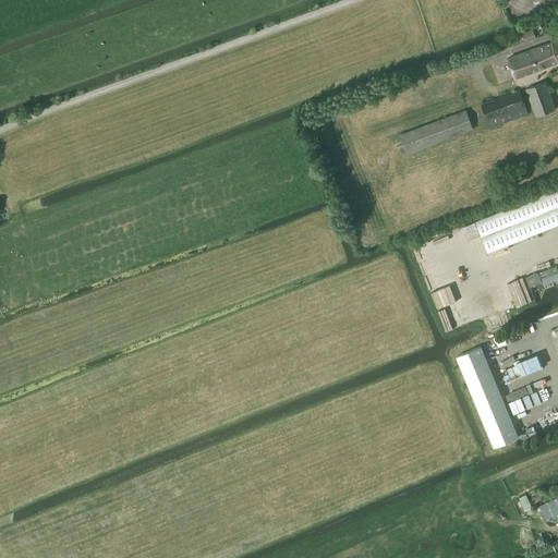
[(525,41),(535,38),(533,31),(523,33),(525,41)]
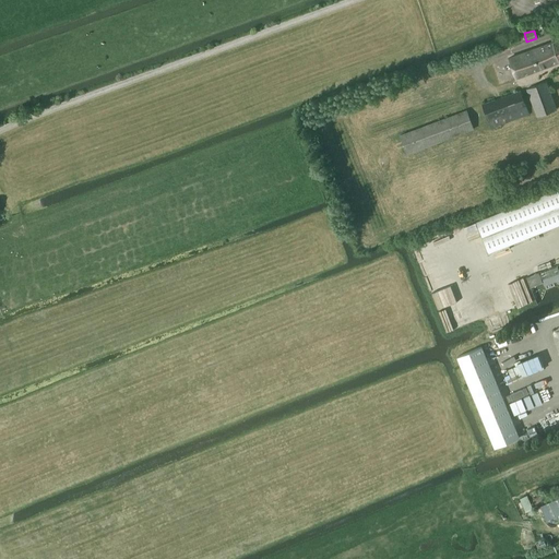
[(558,39),(552,42),(552,43),(509,59),(515,79),(558,61),(558,39)]
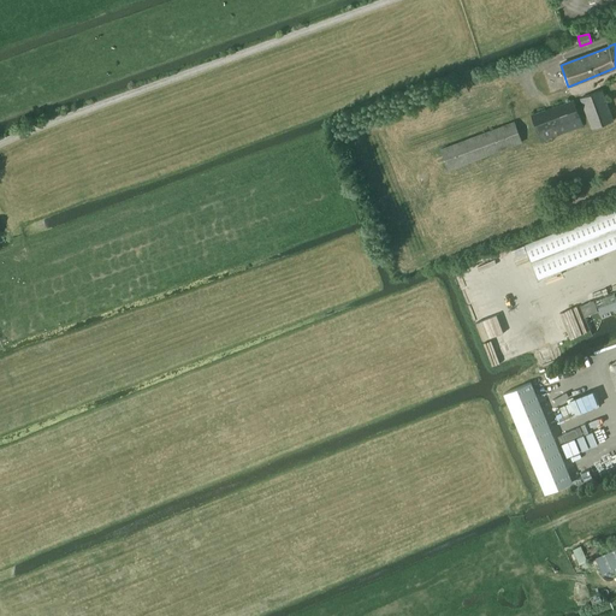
[(592,129),(612,120),(602,89),(580,98),(592,129)]
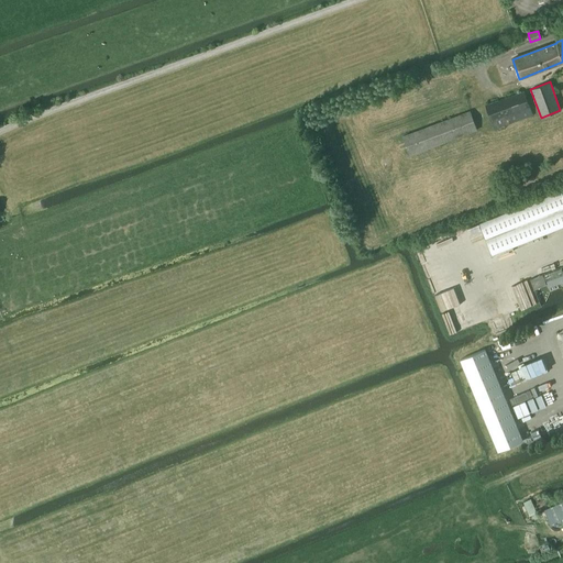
[(494,129),(532,114),(523,91),(499,100),(485,106),(494,129)]
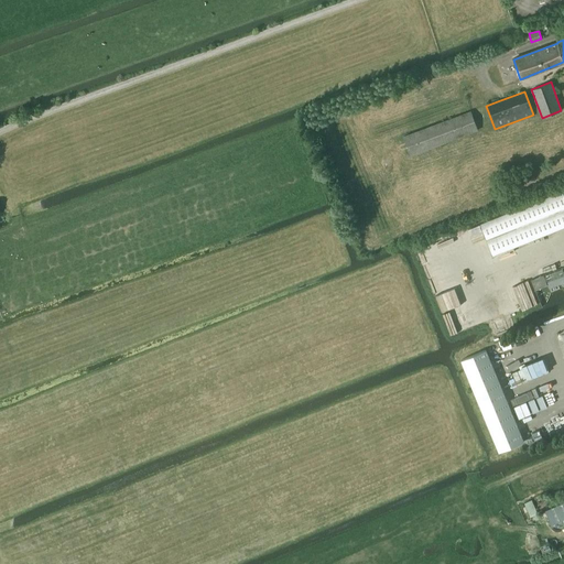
[(465,114),(403,137),(410,154),(434,145),(476,130),(469,111),(465,114)]
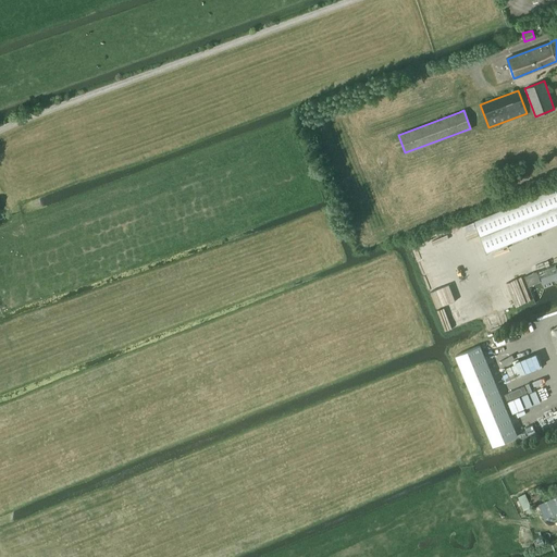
[(556,193),(556,188),(474,221),(486,251),(556,223),(556,193)]
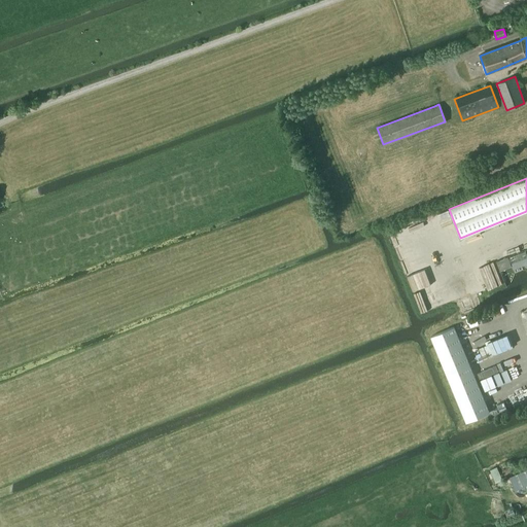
[(454,327),(430,337),(466,422),(489,413),(454,327)]
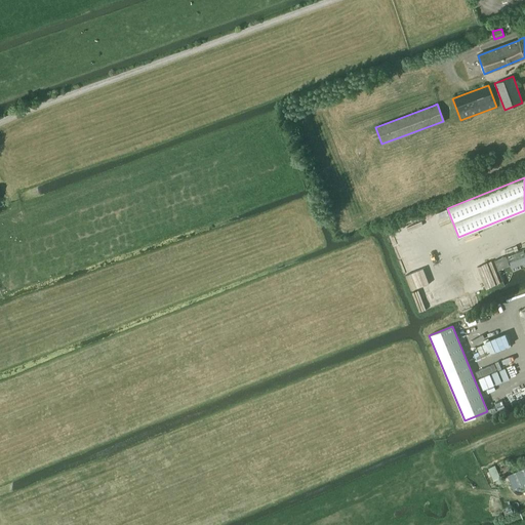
[(488,469),(492,478),(498,475),(494,466),(488,469)]
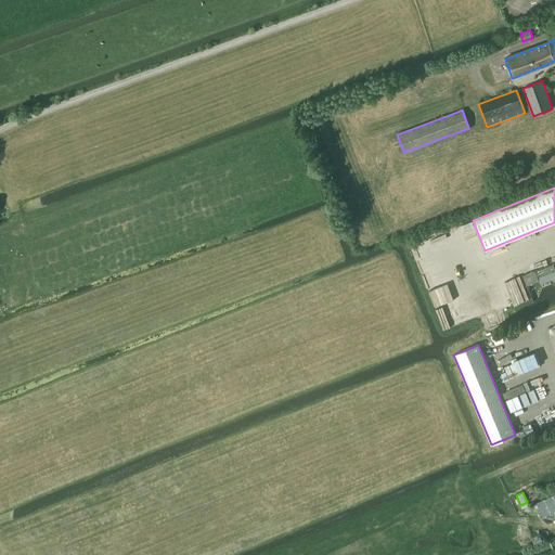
[(554,494),(554,495),(537,503),(542,517),(543,519),(543,520),(544,520),(544,521),(545,521),(545,523),(546,523),(547,523),(549,523),(550,523),(551,523),(552,523),(553,521),(554,520),(554,519),(554,518),(554,494)]
